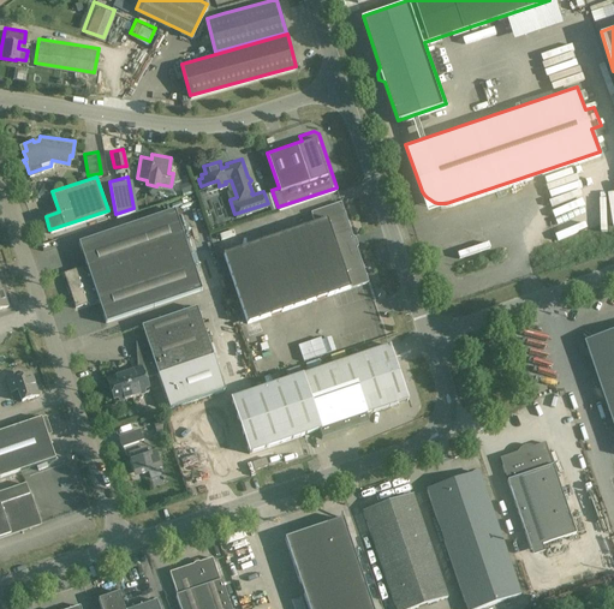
[(352,233),(340,198),(310,209),(314,220),(224,251),(246,320),(368,279),(356,244),(357,242),(355,234),(352,233)]
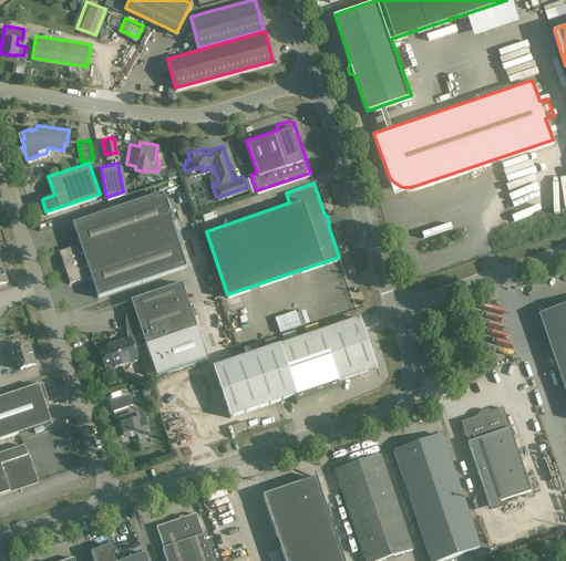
[(185,265),(161,190),(72,220),(79,241),(58,248),(69,280),(90,273),(96,294),(185,265)]
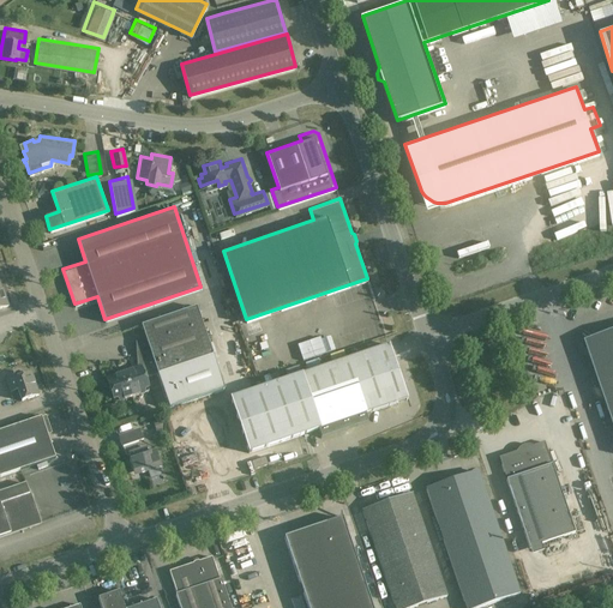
[(156,371),(168,405),(224,386),(196,304),(140,323),(144,336),(134,338),(137,365),(140,363),(143,371),(148,368),(149,373),(156,371)]
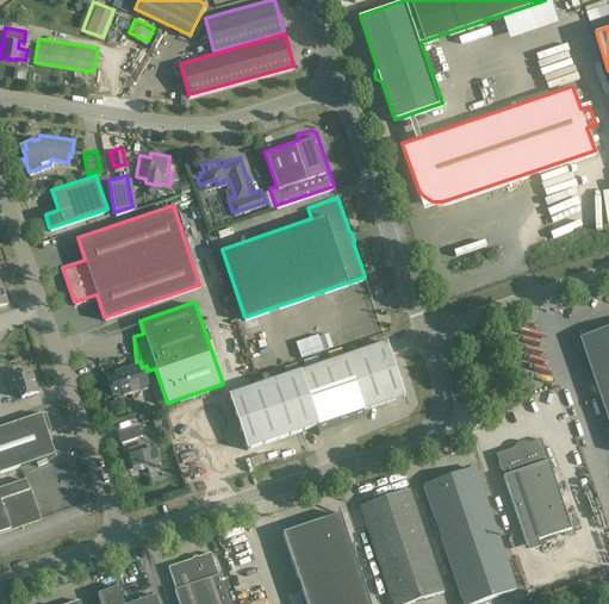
[(608,324),(585,332),(582,341),(608,421),(608,324)]
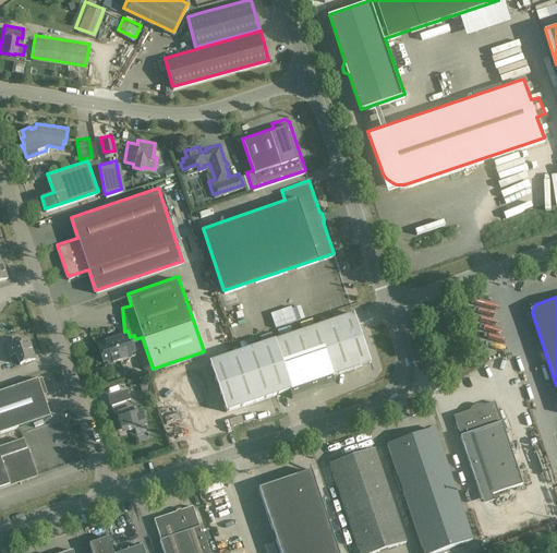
[(370,360),(353,310),(208,359),(225,409),(288,387),(291,395),(334,381),(331,373),(370,360)]
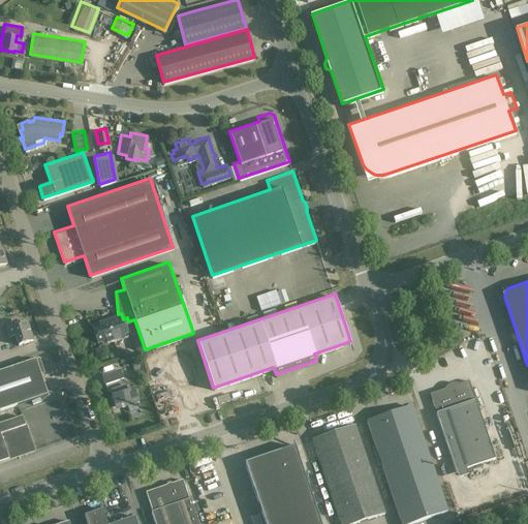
[(118,314),(105,318),(113,339),(127,334),(124,324),(128,321),(127,317),(123,319),(121,313),(118,314)]
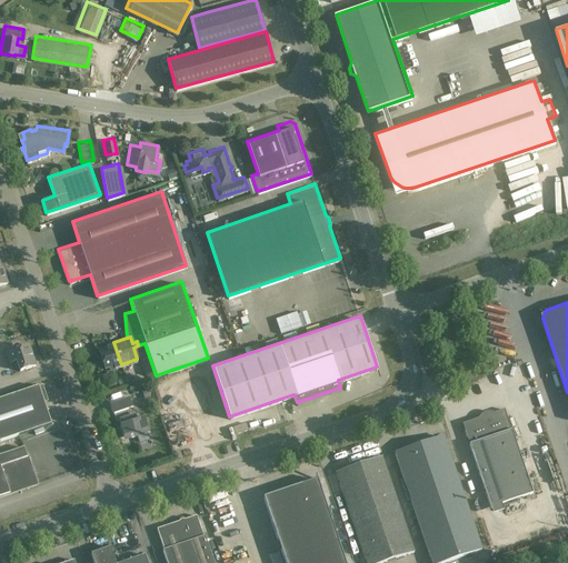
[(16,347),(13,342),(5,345),(9,359),(16,357),(19,368),(36,362),(28,342),(16,347)]
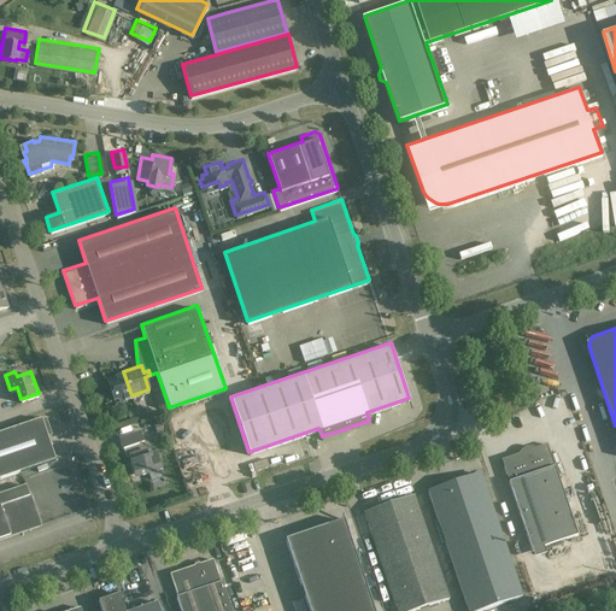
[(115,401),(132,395),(123,371),(106,377),(115,401)]
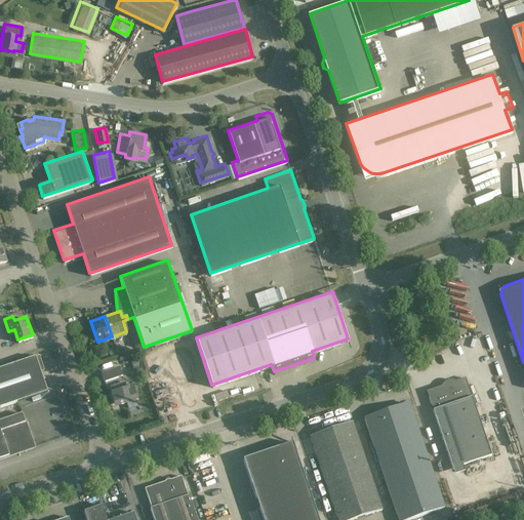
[(43,367),(38,352),(17,359),(0,365),(0,404),(46,389),(40,368),(43,367)]
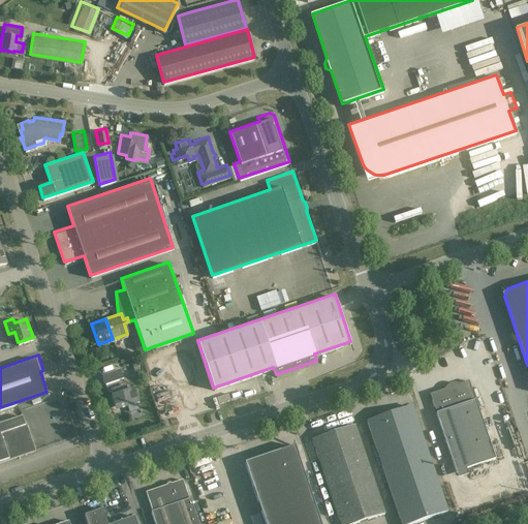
[(119,367),(101,373),(104,382),(107,381),(112,394),(111,394),(113,400),(115,406),(122,404),(137,399),(133,387),(132,387),(131,382),(123,377),(122,377),(119,367)]
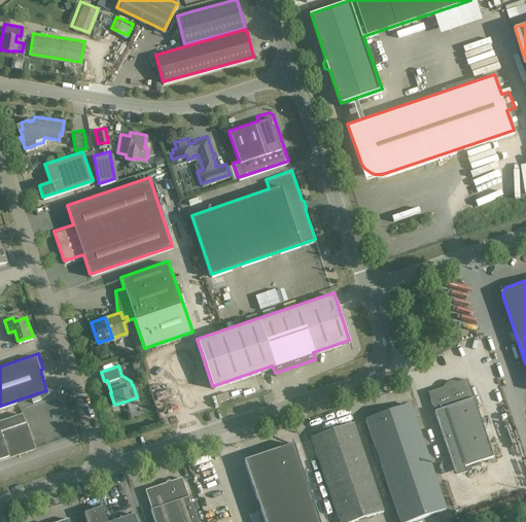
[(492,454),(466,377),(457,380),(455,379),(453,378),(450,379),(449,379),(447,380),(445,381),(444,382),(442,385),(427,389),(453,467),(492,454)]
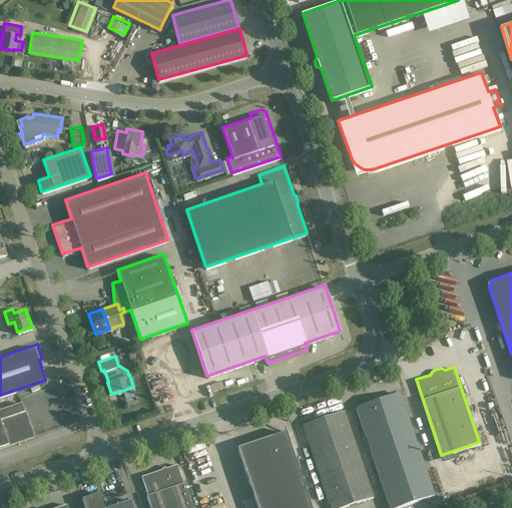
[(222,385),(220,379),(209,383),(211,389),(222,385)]
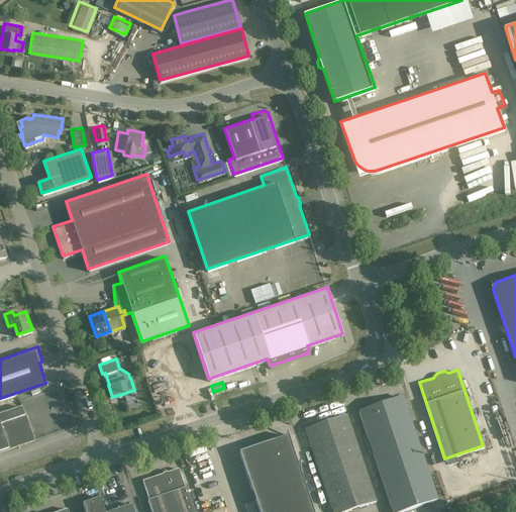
[(393,511),(436,497),(402,394),(357,409),(392,511),(393,511)]
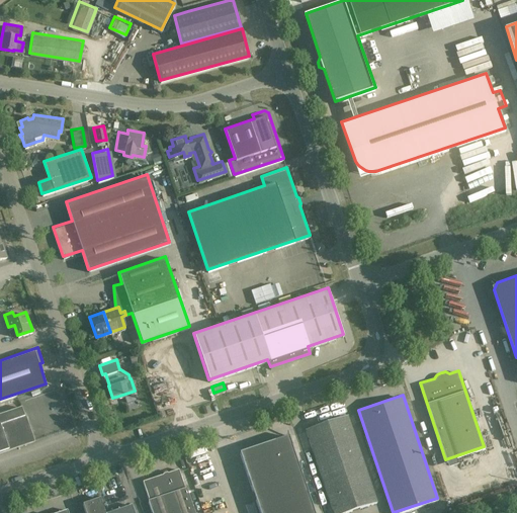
[(0,449),(32,438),(21,405),(2,411),(0,406),(0,449)]
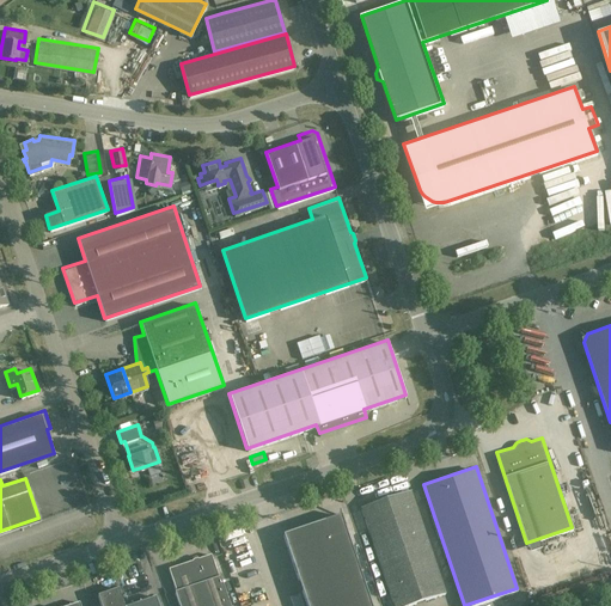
[(398,605),(445,591),(410,489),(360,506),(393,605),(398,605)]
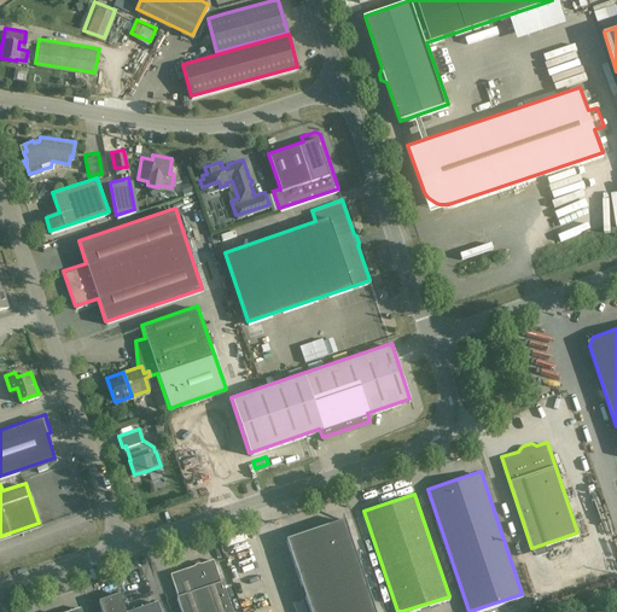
[(343,518),(285,537),(285,538),(308,606),(309,611),(374,611),(366,586),(343,518)]
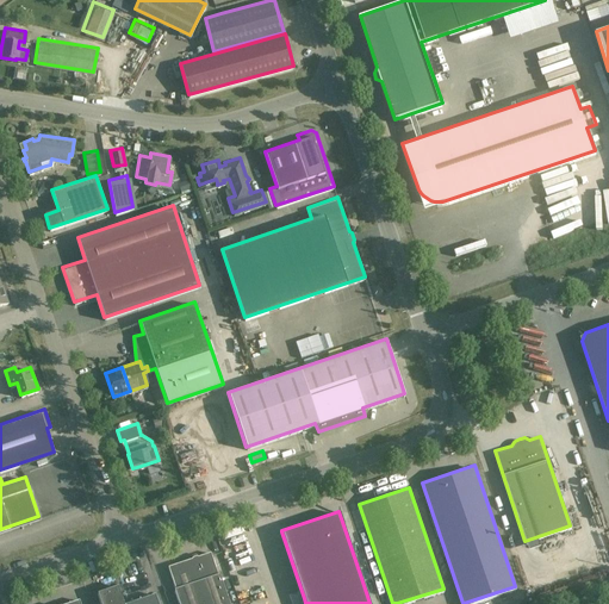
[(217,572),(210,549),(167,564),(174,586),(173,586),(179,603),(229,603),(218,572),(217,572)]
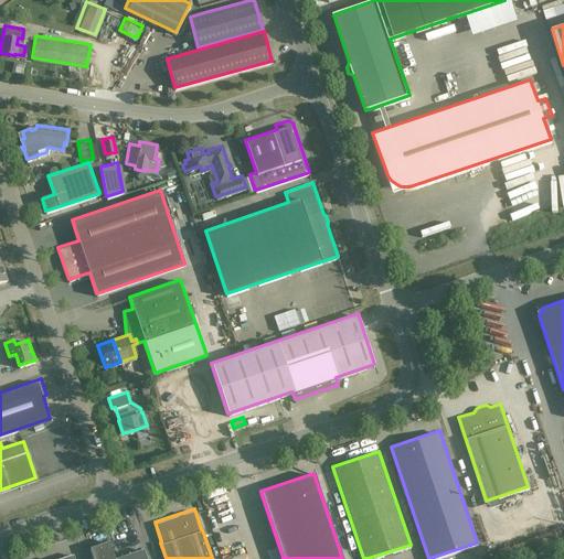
[(107,541),(100,538),(98,544),(89,547),(93,558),(147,558),(144,547),(114,557),(108,540),(107,541)]
